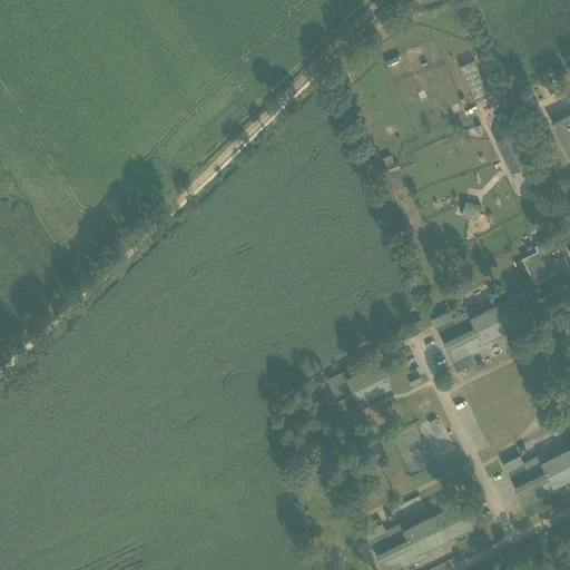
[(460,67),(474,98),(488,92),(474,60),(460,67)]
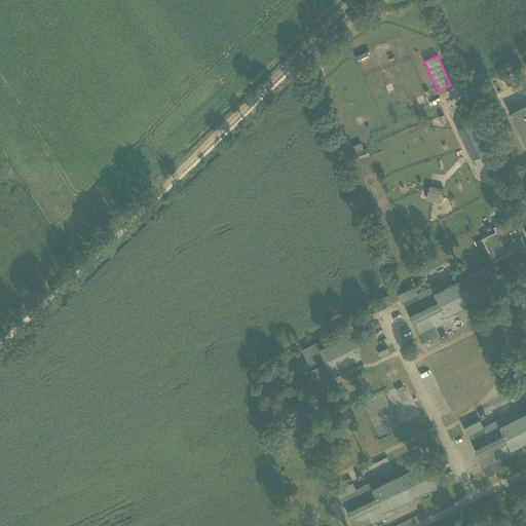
[(318,62),(314,64),(323,81),(327,79),(318,62)]
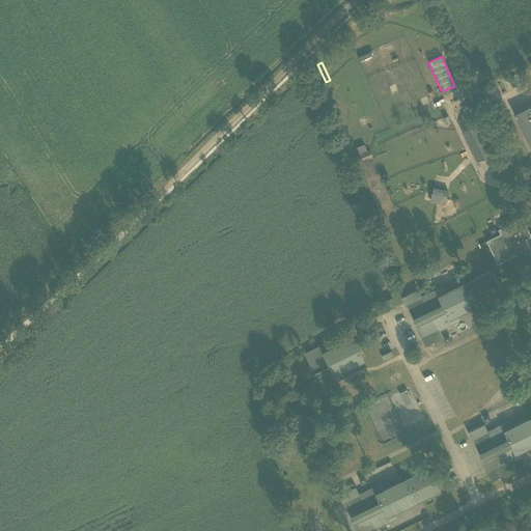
[(530,105),(514,114),(530,147),(530,105)]
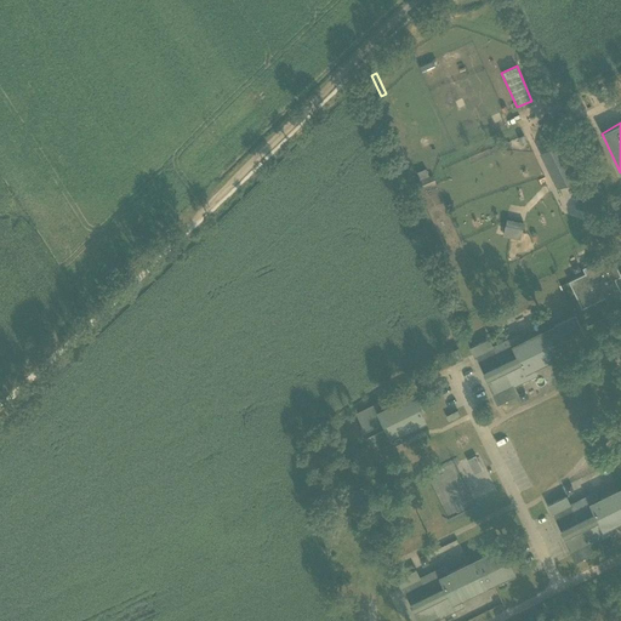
[(565,141),(540,153),(557,188),(582,176),(565,141)]
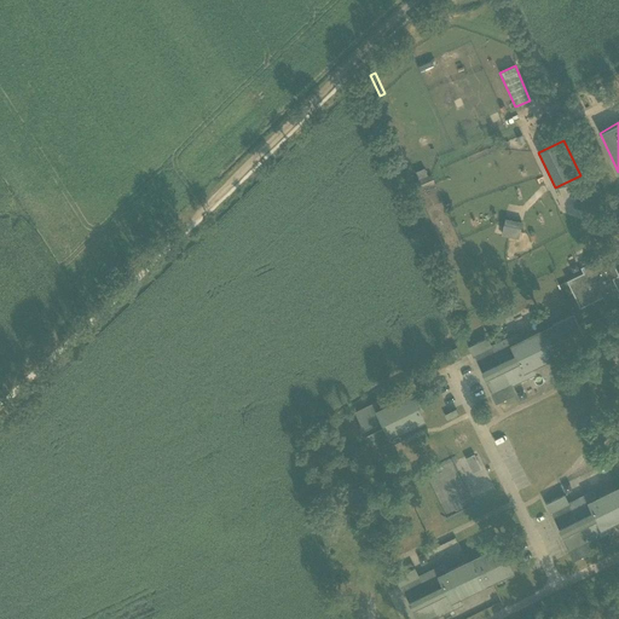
[(414,181),(416,189),(434,181),(432,174),(414,181)]
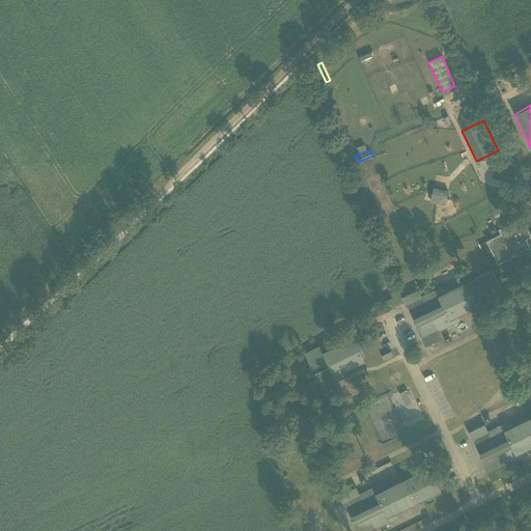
[(434,187),(430,202),(445,205),(448,190),(434,187)]
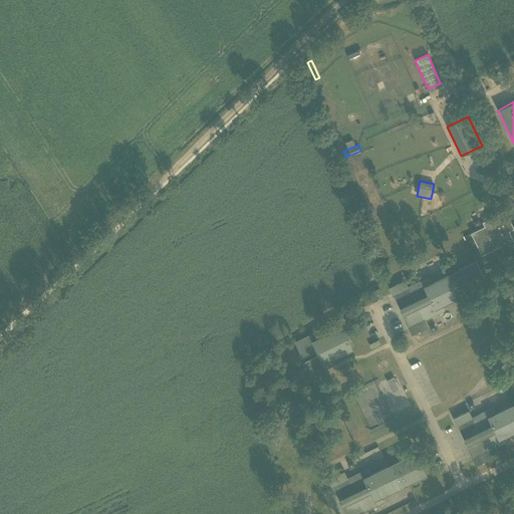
[(500,246),(507,260),(513,256),(513,226),(506,210),(482,222),(484,226),(471,233),(482,255),(500,246)]
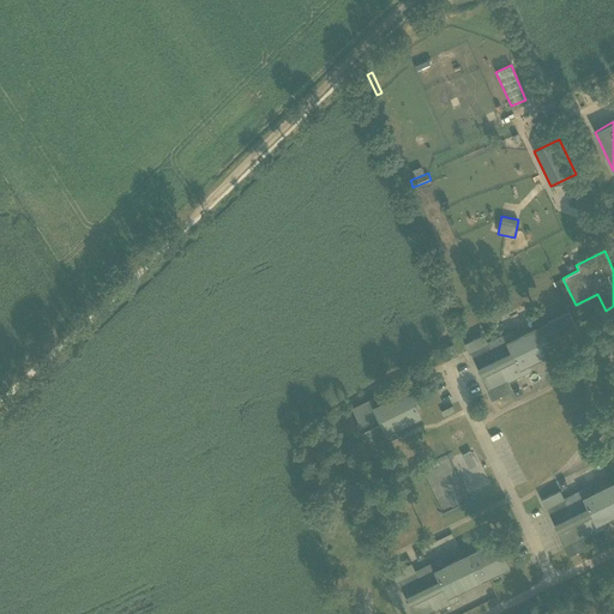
[(569,311),(506,341),(504,335),(487,342),(483,333),(464,343),(469,354),(471,353),(488,389),(487,390),(492,399),(511,390),(507,383),(533,371),(529,365),(583,338),(569,311)]
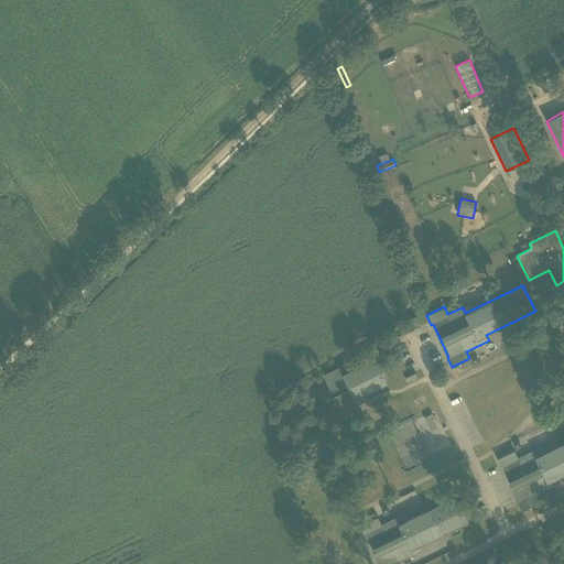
[(337,402),(343,412),(367,401),(364,394),(388,382),(376,357),(351,369),(348,364),(324,375),(329,386),(329,387),(328,391),(329,392),(329,396),(332,398),(333,400),(335,401),(337,402)]
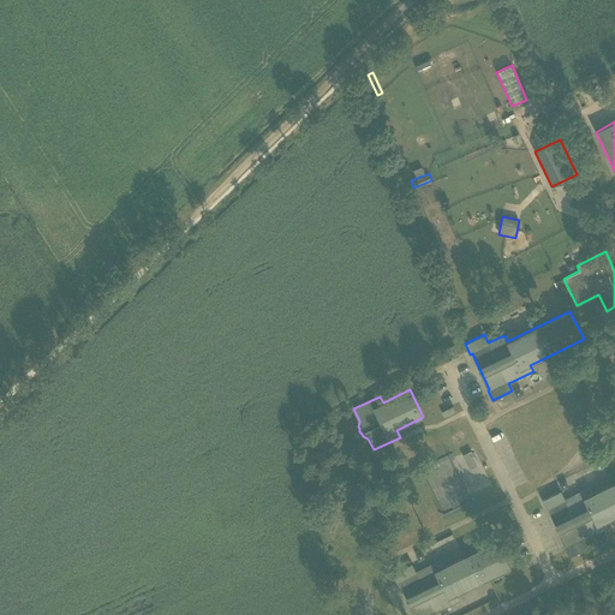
[(442,412),(445,418),(457,412),(453,406),(442,412)]
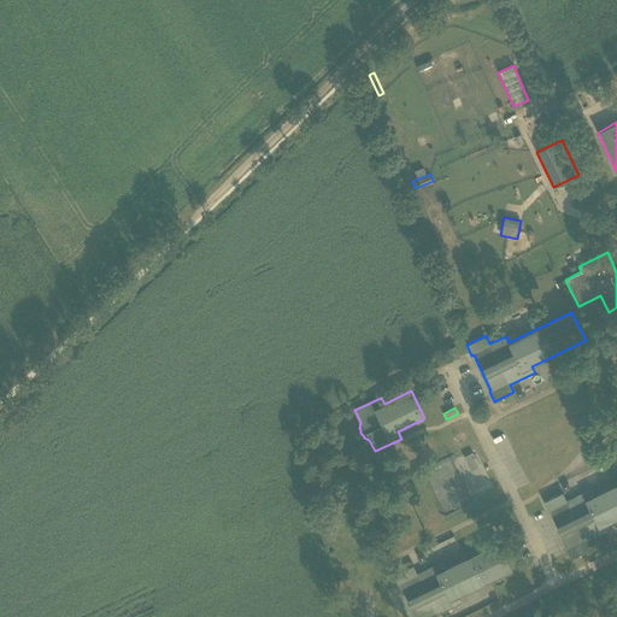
[(464,454),(468,470),(479,466),(475,451),(464,454)]
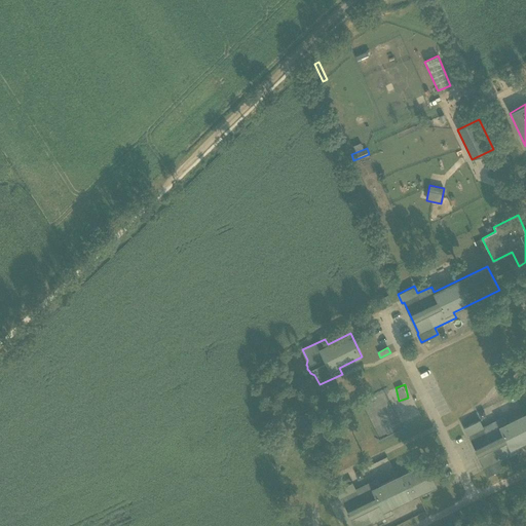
[(483,467),(487,477),(503,468),(500,462),(522,452),(519,446),(525,442),(525,412),(508,421),(504,416),(483,426),(480,419),(462,427),(467,437),(470,436),(484,466),(483,467)]
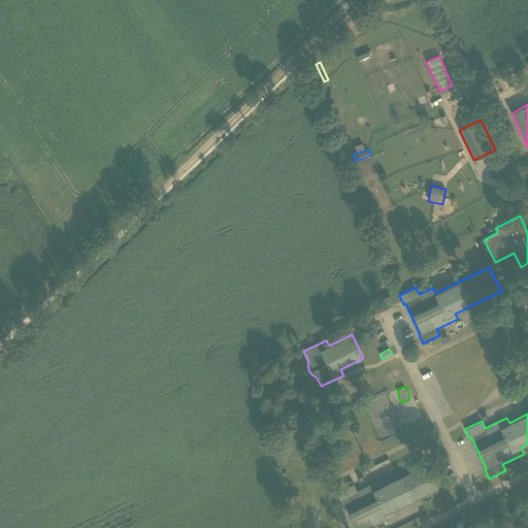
[(375,527),(374,526),(395,516),(393,509),(416,498),(414,494),(418,492),(420,495),(437,486),(427,465),(409,474),(410,477),(406,480),(404,474),(386,484),(381,486),(378,481),(357,491),(354,484),(337,492),(341,501),(342,500),(356,527),(375,527)]
